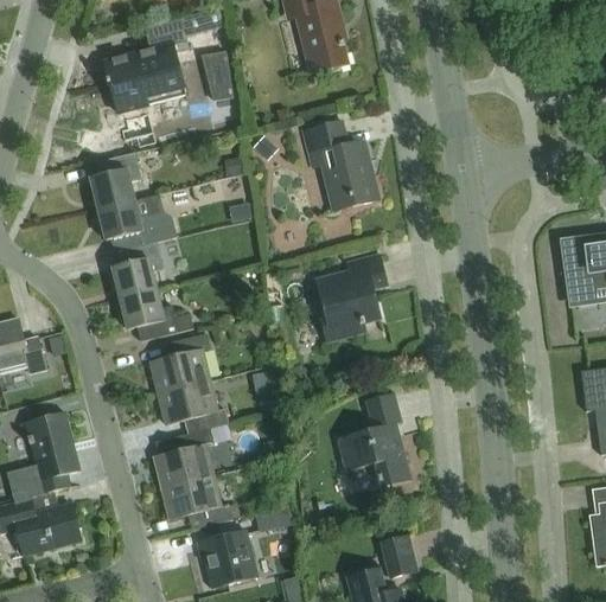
[(311,70),(346,61),(337,26),(342,25),(335,0),(330,0),(319,2),(318,0),(284,0),(287,12),(295,11),(311,70)]
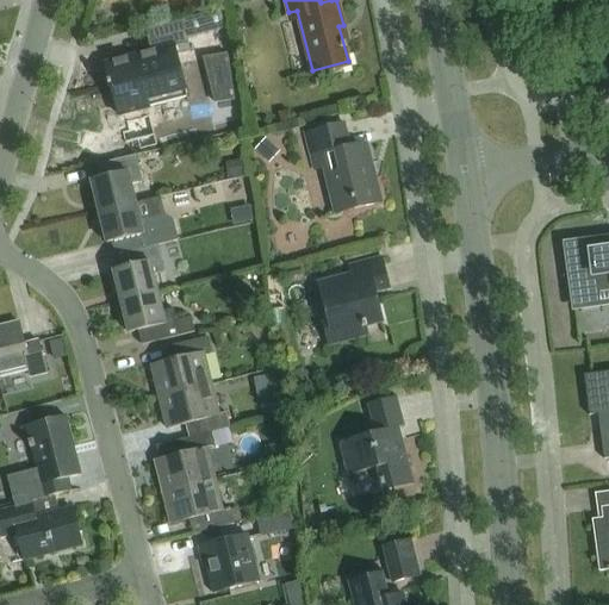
[(224,4),(180,16),(143,25),(150,50),(105,61),(118,111),(148,104),(145,95),(185,86),(175,51),(188,48),(186,36),(230,24),(224,4)]
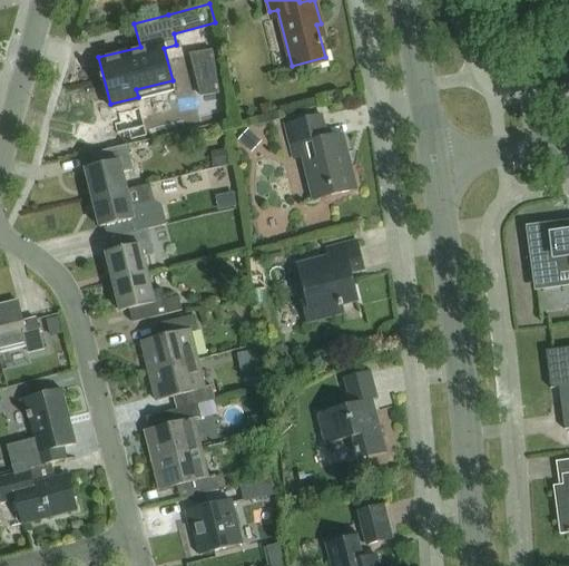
[(212,45),(192,48),(198,89),(218,86),(212,45)]
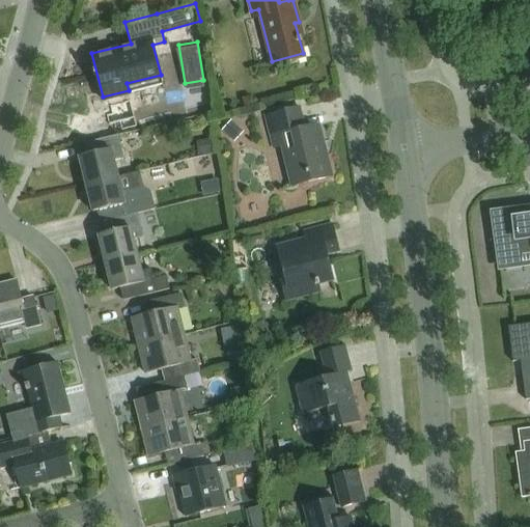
[(290,184),(331,173),(317,122),(304,126),(299,105),(266,113),(274,145),(281,143),(290,184)]
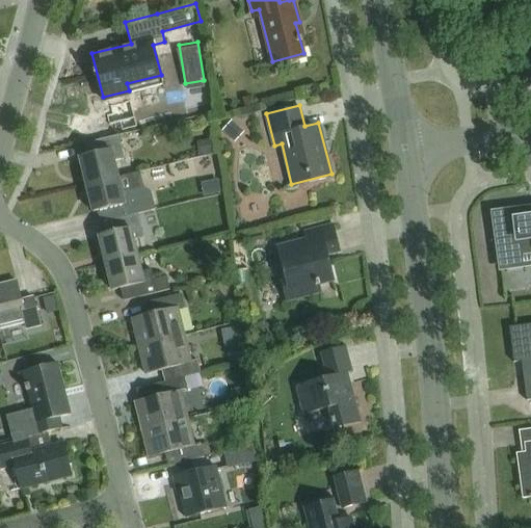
[(232,119),(222,128),(232,137),(241,128),(232,119)]
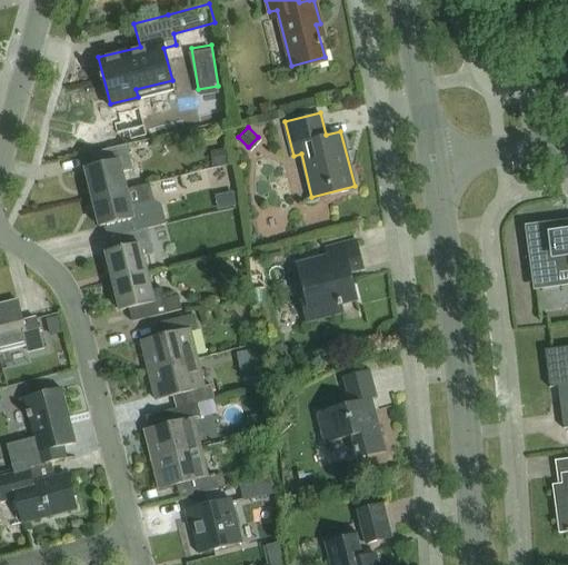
[(91,196),(126,188),(121,170),(132,168),(126,142),(90,151),(93,165),(83,167),(91,196)]
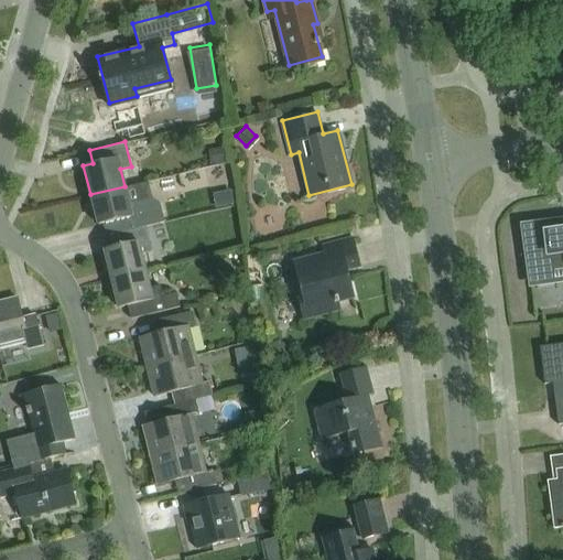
[(224,143),(207,148),(210,162),(227,159),(224,143)]
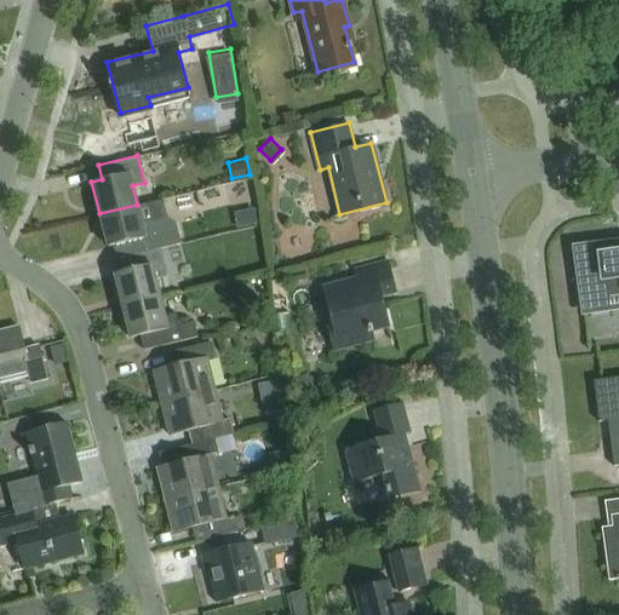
[(159,199),(137,205),(142,223),(153,220),(164,217),(159,199)]
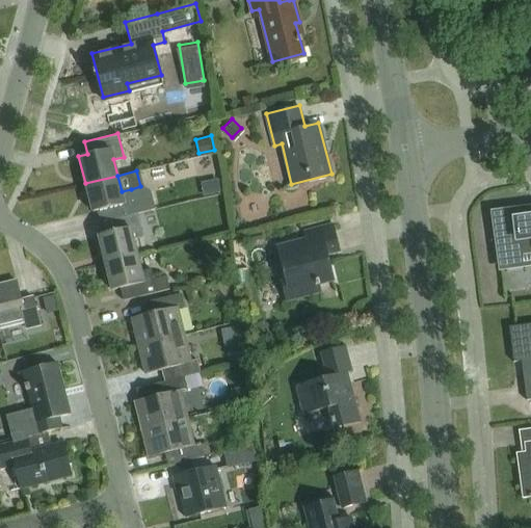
[(122,191),(117,176),(85,183),(91,210),(101,208),(104,219),(137,212),(155,208),(152,192),(151,190),(149,189),(147,187),(144,187),(143,186),(141,186),(140,186),(131,189),(122,191)]
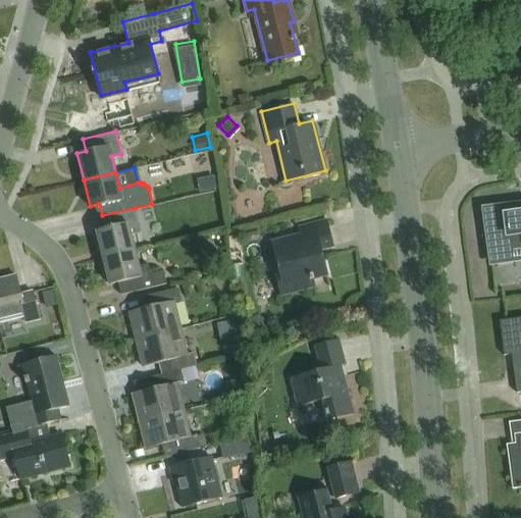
[(213,173),(196,176),(199,190),(215,187),(213,173)]
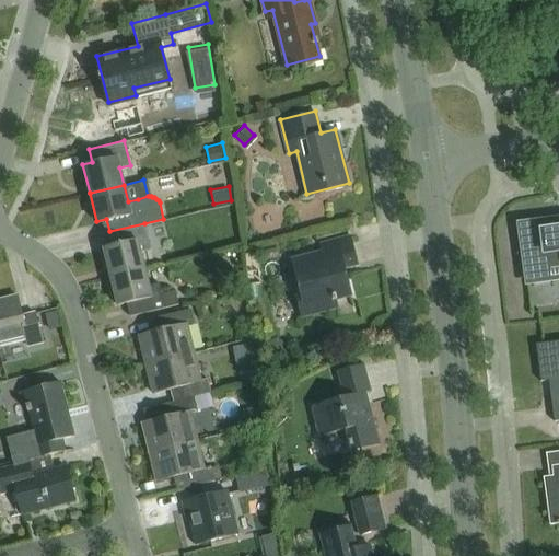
[(527,278),(558,274),(558,217),(520,222),(527,278)]
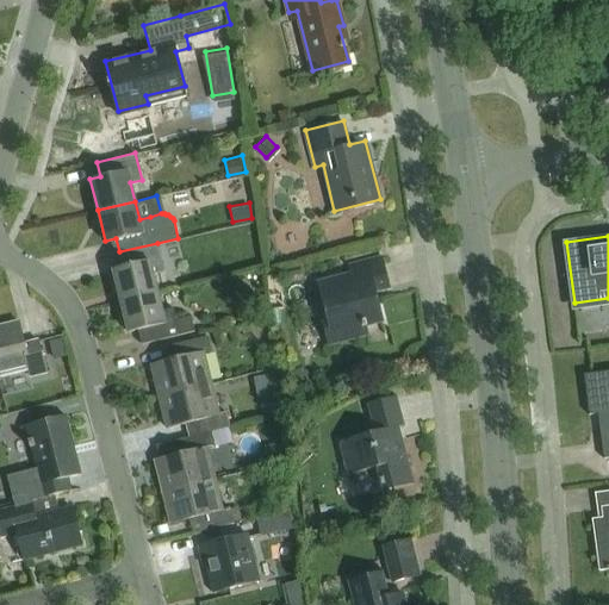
[(120,300),(157,291),(153,272),(163,268),(157,243),(119,251),(123,266),(112,268),(120,300)]
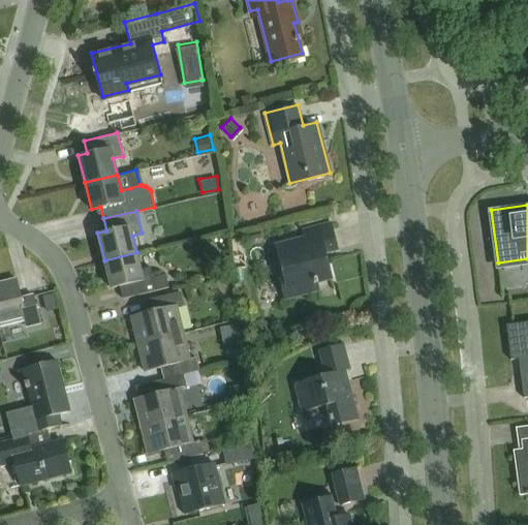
[(323,251),(336,248),(329,220),(303,227),(305,236),(276,243),(285,278),(280,279),(284,297),(316,288),(314,281),(330,277),(323,251)]
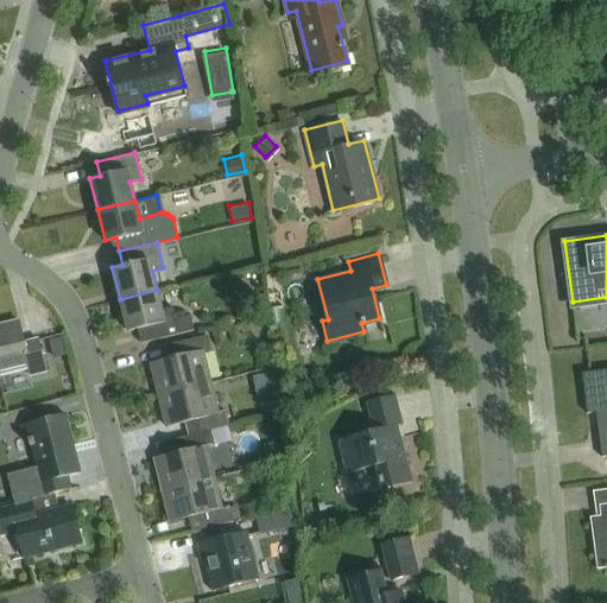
[(188,313),(175,317),(172,305),(160,308),(157,290),(120,299),(127,329),(138,327),(141,341),(191,328),(188,313)]
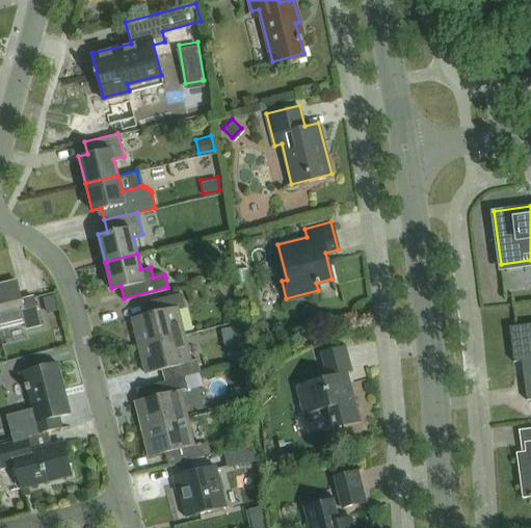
[(27,327),(40,324),(33,296),(21,299),(16,279),(0,283),(0,327),(26,321),(27,327)]
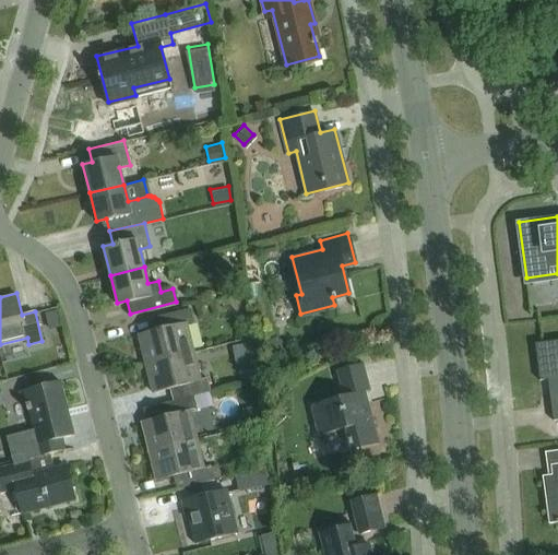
[(56,307),(43,310),(46,326),(60,322),(56,307)]
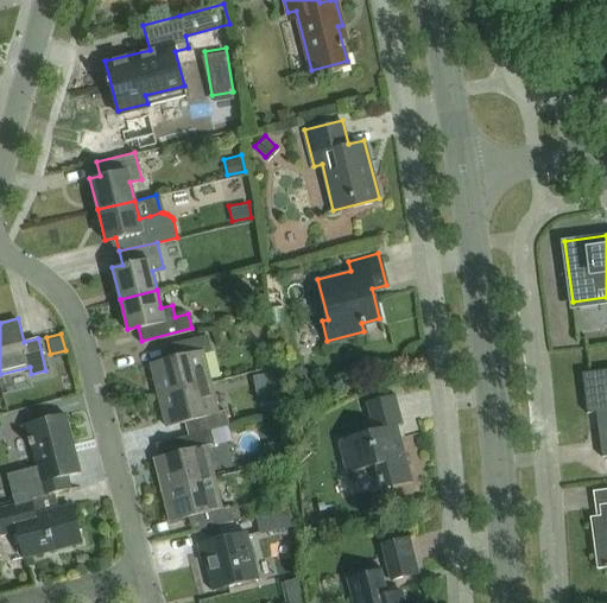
[(157,394),(210,381),(203,351),(210,349),(206,334),(172,342),(176,357),(150,363),(157,394)]
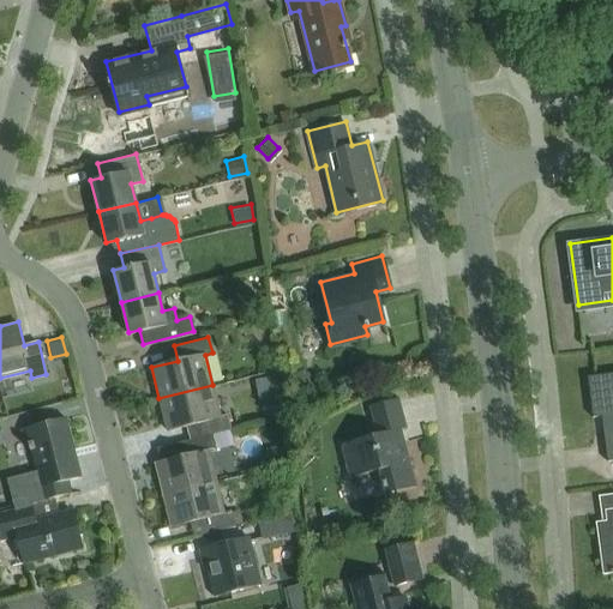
[(612,371),(587,374),(590,399),(592,414),(600,412),(606,458),(612,457),(612,371)]
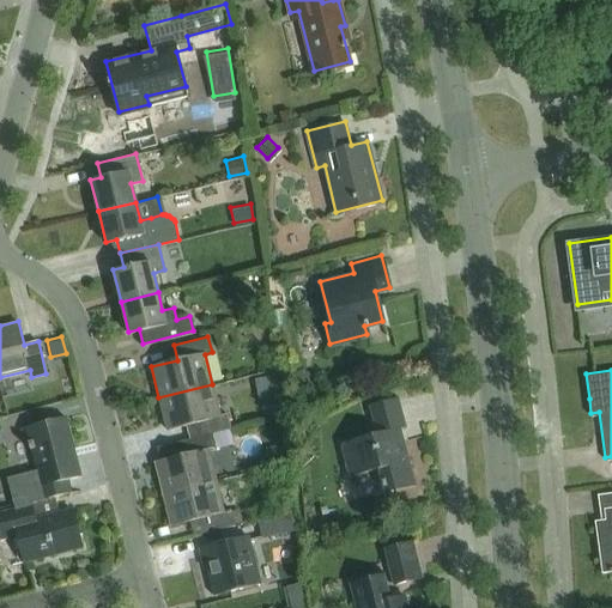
[(197,436),(212,432),(230,427),(226,412),(219,413),(212,384),(158,397),(167,429),(193,421),(197,436)]
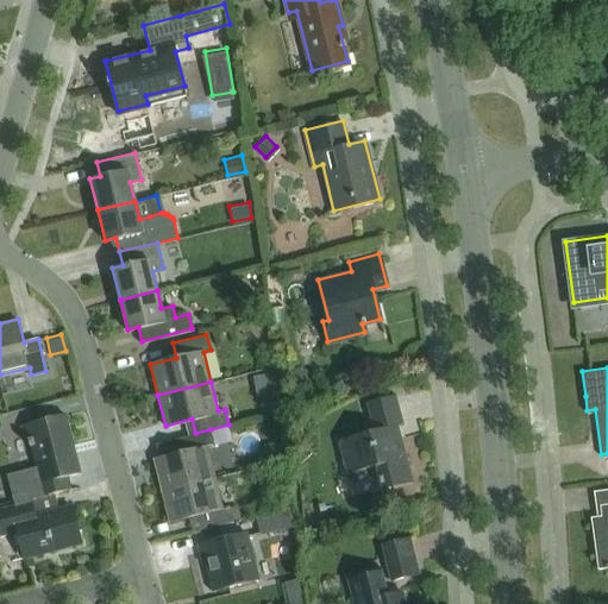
[(403,422),(396,396),(396,394),(367,401),(374,429),(337,439),(346,472),(376,465),(382,488),(412,480),(397,423),(403,422)]
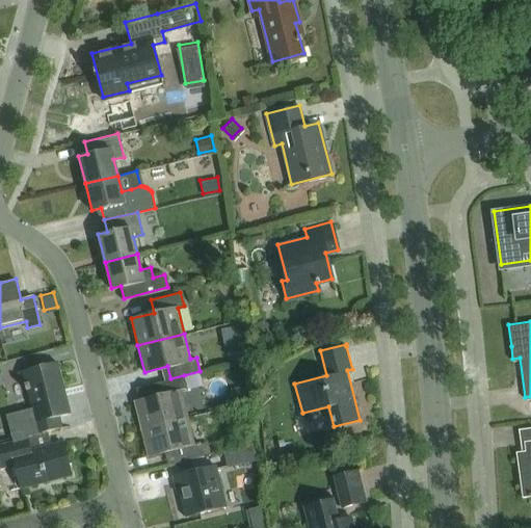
[(11,440),(31,434),(62,426),(59,415),(72,412),(58,361),(24,369),(33,406),(25,408),(5,414),(11,440)]
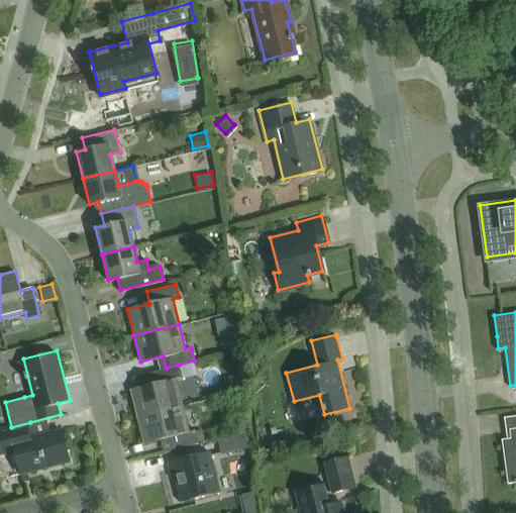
[(137,415),(182,404),(176,379),(182,377),(179,365),(166,368),(149,372),(152,384),(131,389),(137,415)]
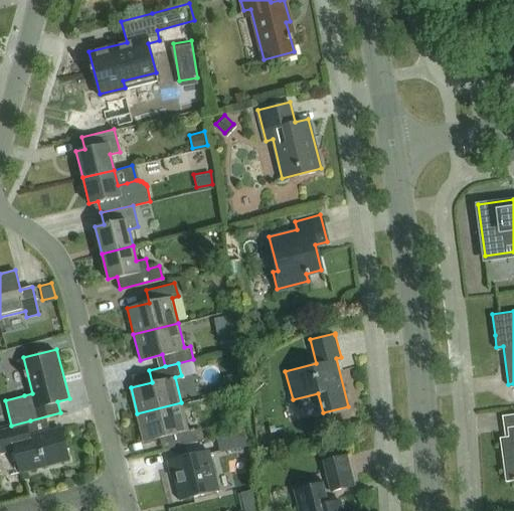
[(235,371),(220,375),(223,389),(239,386),(235,371)]
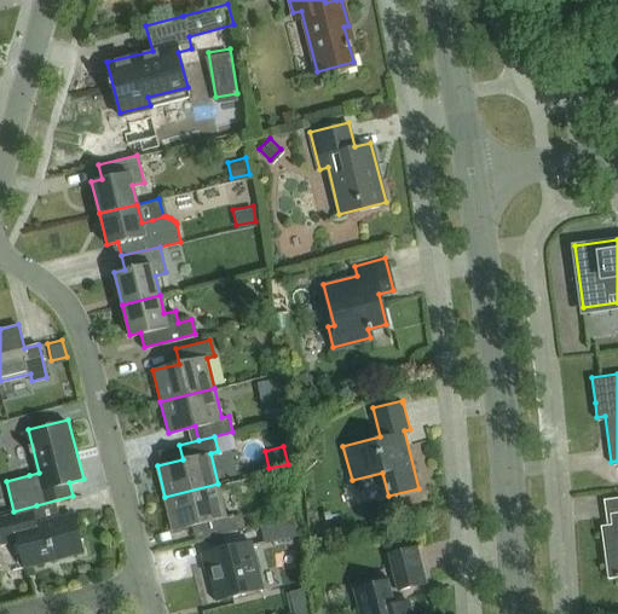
[(202,538),(236,529),(231,511),(225,514),(218,484),(165,497),(173,528),(198,522),(202,538)]
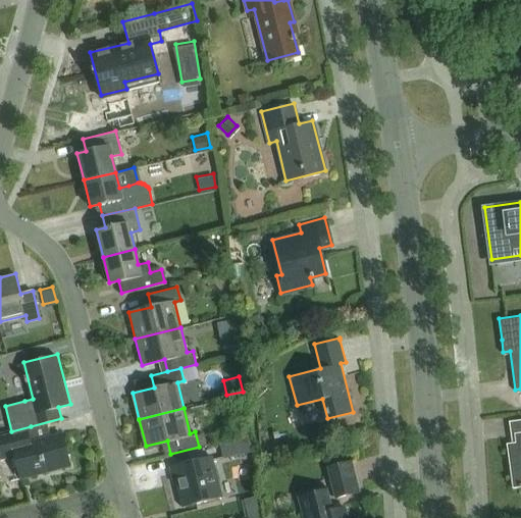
[(520,417),(508,419),(511,442),(505,443),(511,486),(520,485),(520,417)]
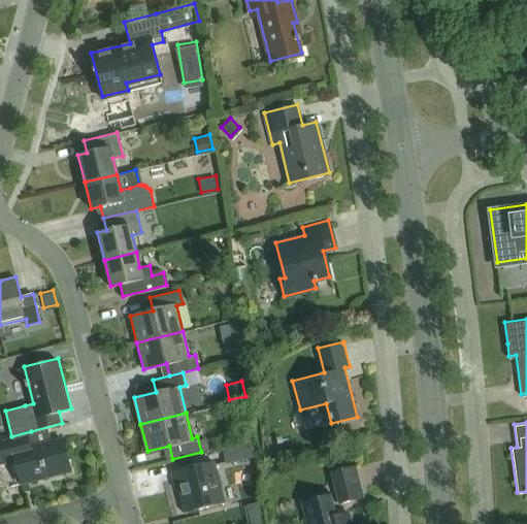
[(22,484),(71,471),(63,437),(31,446),(27,433),(0,440),(0,454),(2,463),(15,459),(22,484)]
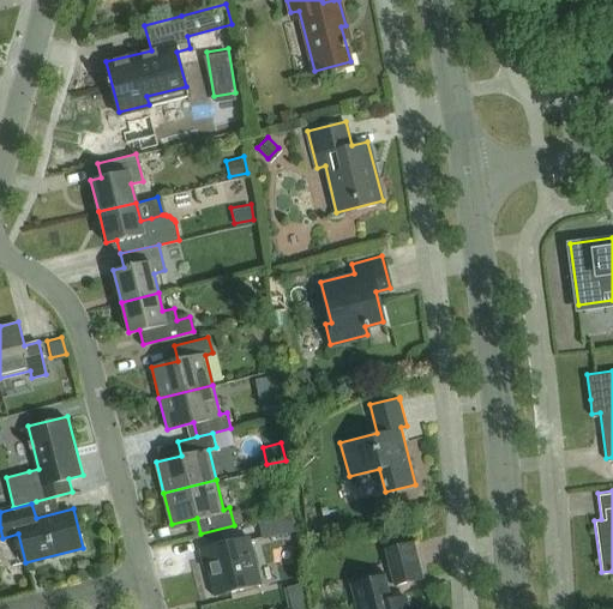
[(288,507),(256,517),(260,537),(294,528),(288,507)]
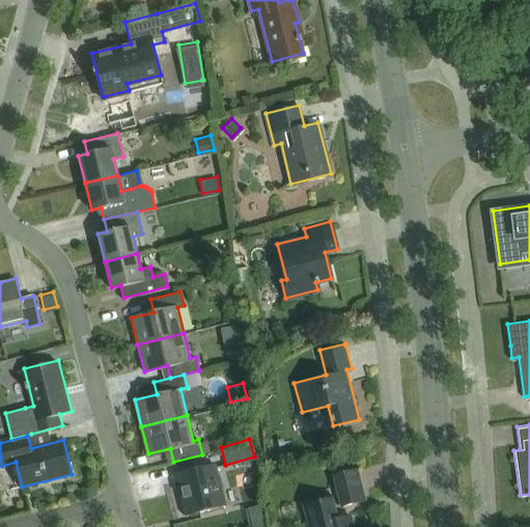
[(187,514),(226,503),(216,464),(173,475),(177,489),(180,488),(187,514)]
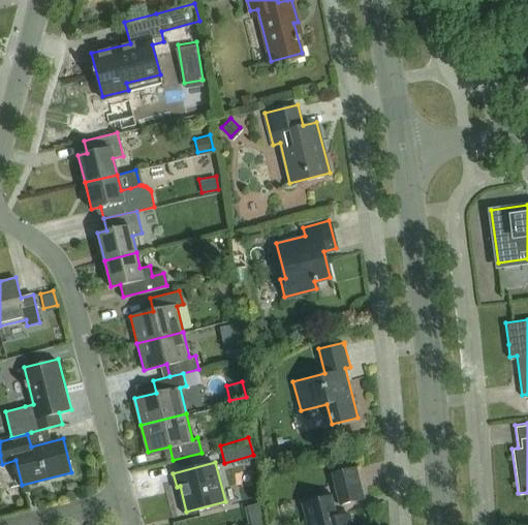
[(356,464),(331,470),(339,502),(365,496),(356,464)]
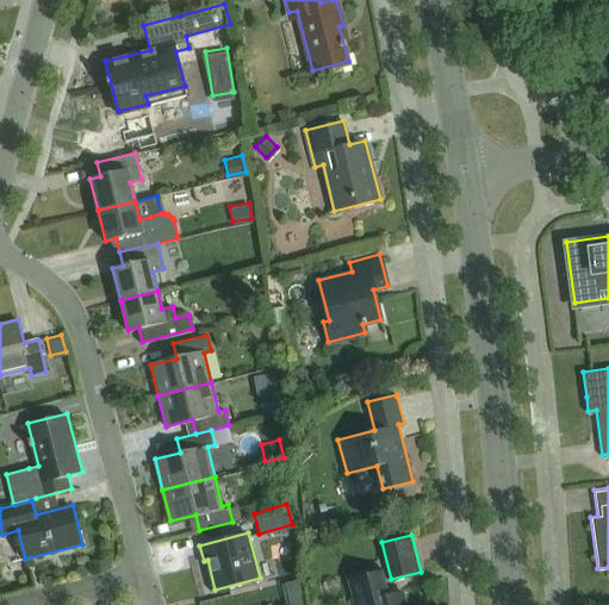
[(405,604),(402,591),(387,594),(381,571),(349,579),(355,604),(405,604)]
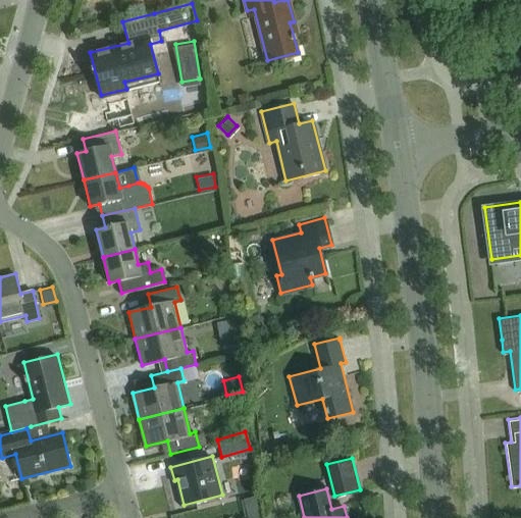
[(259,517),(258,509),(245,512),(246,517),(259,517)]
